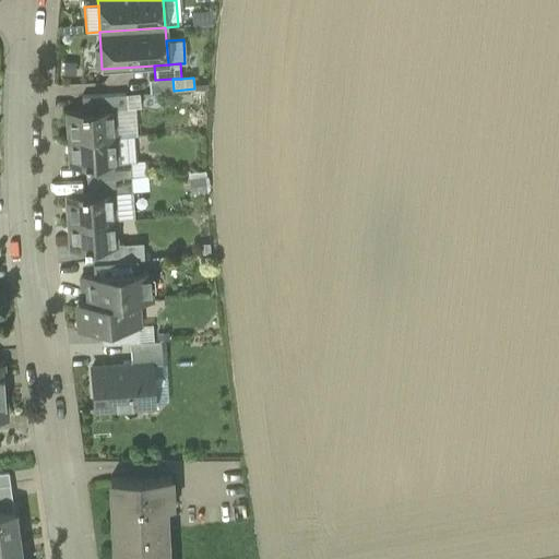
[(173,79),(155,80),(149,80),(150,92),(174,91),(173,79)]
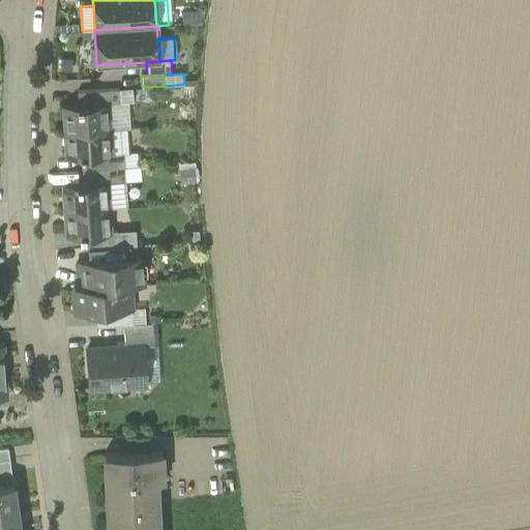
[(131,88),(119,89),(119,102),(128,101),(133,101),(131,88)]
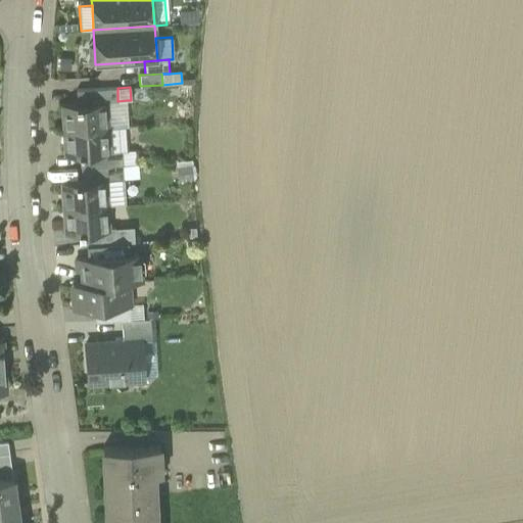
[(76,90),(77,103),(105,101),(105,102),(117,101),(117,88),(76,90)]
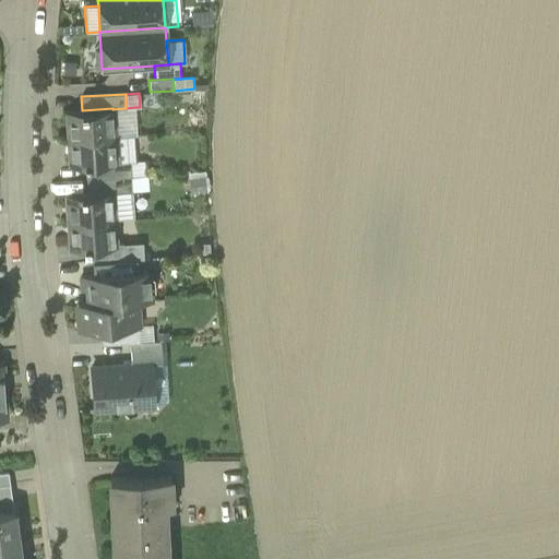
[(126,108),(113,109),(114,135),(137,134),(135,107),(126,108)]
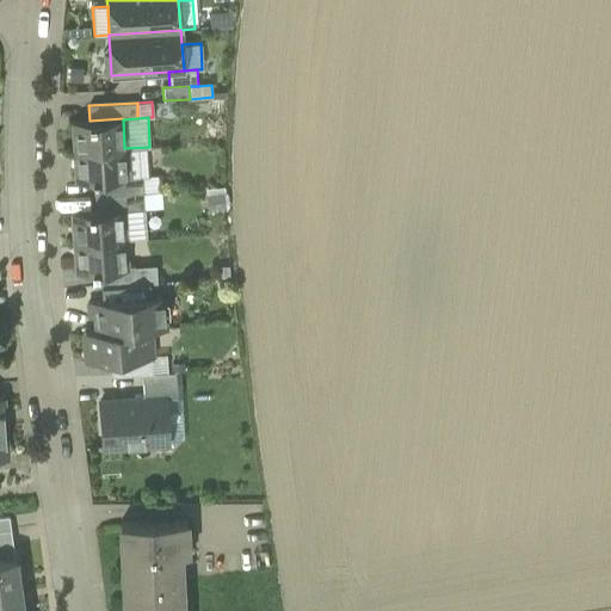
[(72,122),(74,152),(125,149),(124,148),(123,119),(123,118),(90,121),(72,122)]
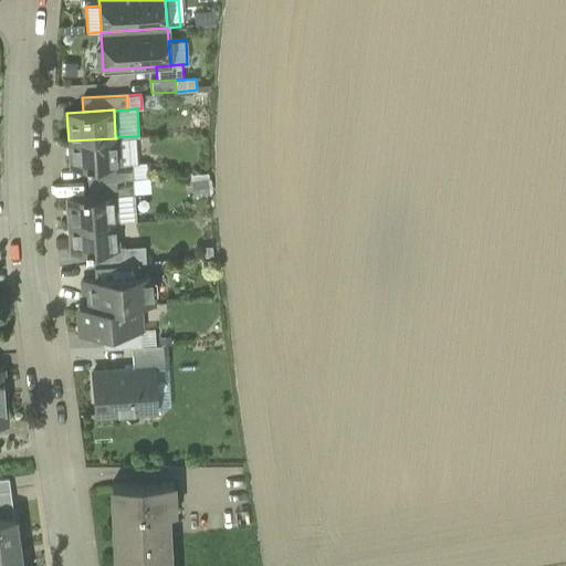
[(134,137),(116,138),(69,140),(71,168),(86,167),(117,165),(130,164),(135,164),(134,137)]
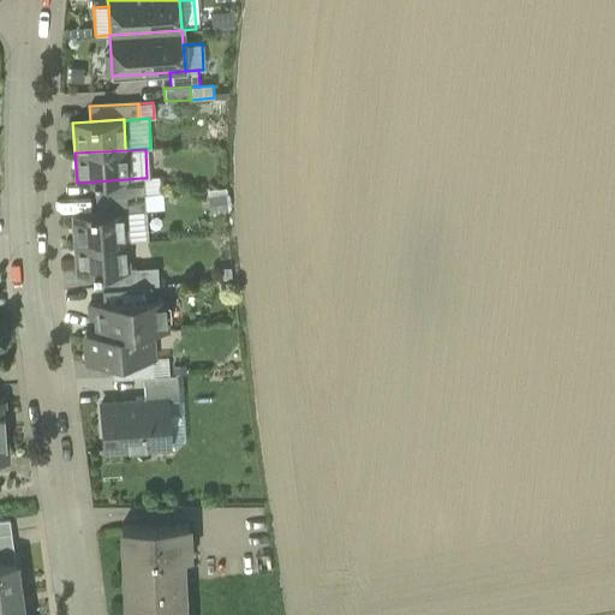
[(159,177),(147,178),(142,178),(143,193),(160,192),(159,177)]
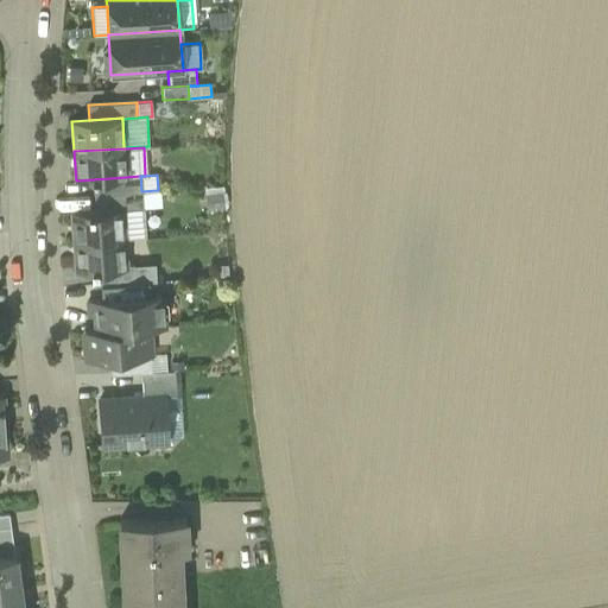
[(93,179),(94,195),(141,191),(140,176),(126,177),(93,179)]
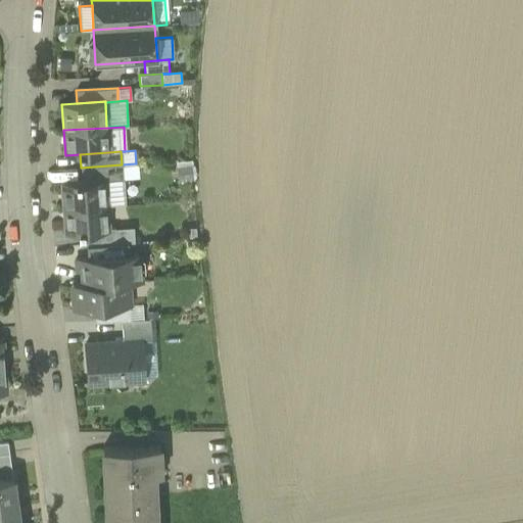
[(136,163),(122,164),(123,179),(139,178),(138,163),(136,163)]
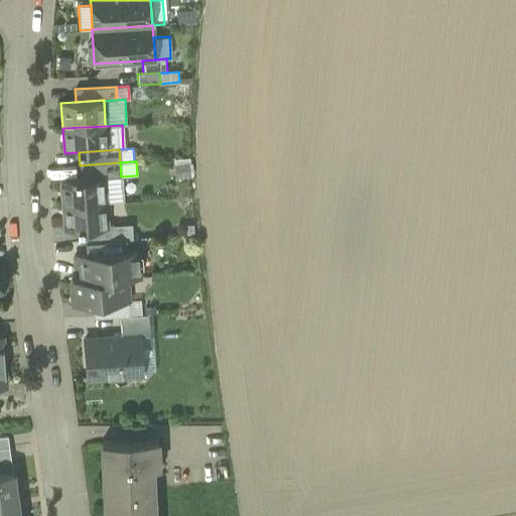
[(121,176),(120,162),(80,165),(81,178),(103,176),(103,177),(121,176)]
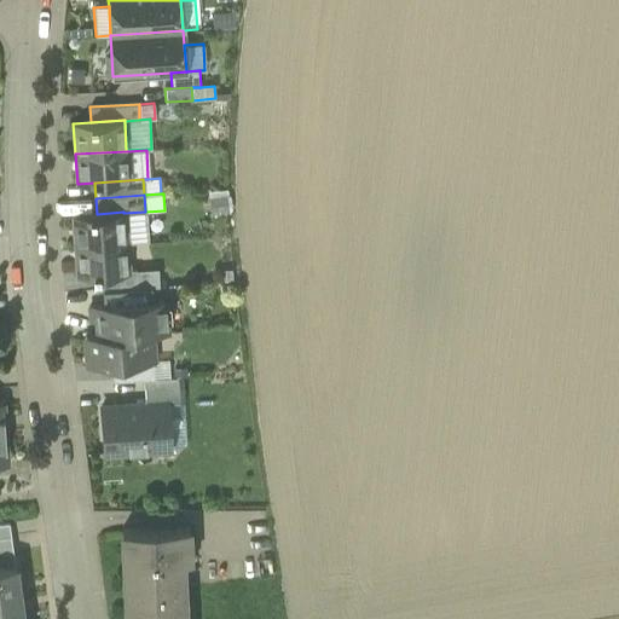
[(227,210),(227,195),(208,197),(209,217),(227,214),(227,210)]
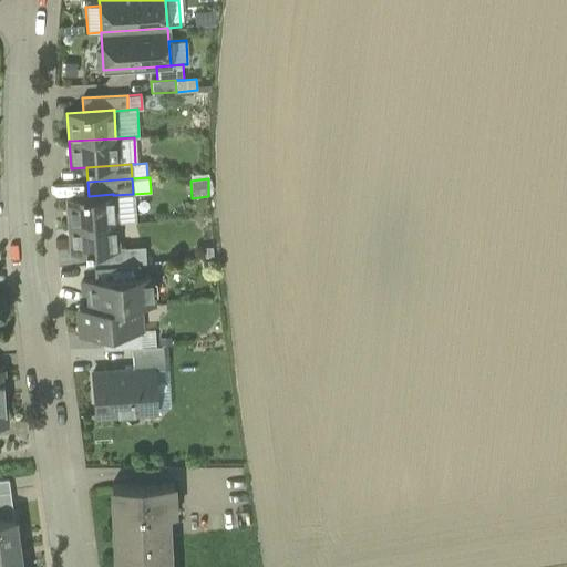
[(66,197),(69,225),(115,222),(113,195),(113,194),(89,196),(66,197)]
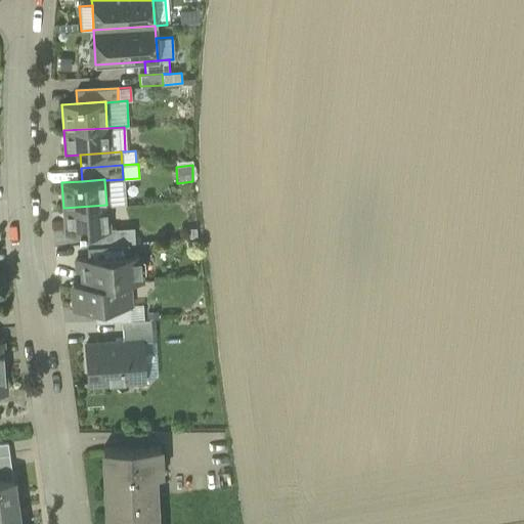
[(123,179),(104,180),(106,205),(125,204),(123,179)]
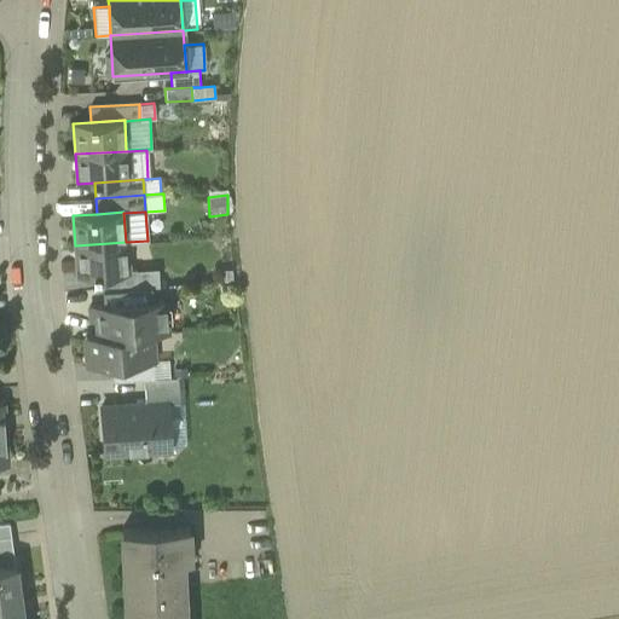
[(128,268),(126,242),(75,246),(77,276),(92,275),(128,272),(128,268)]
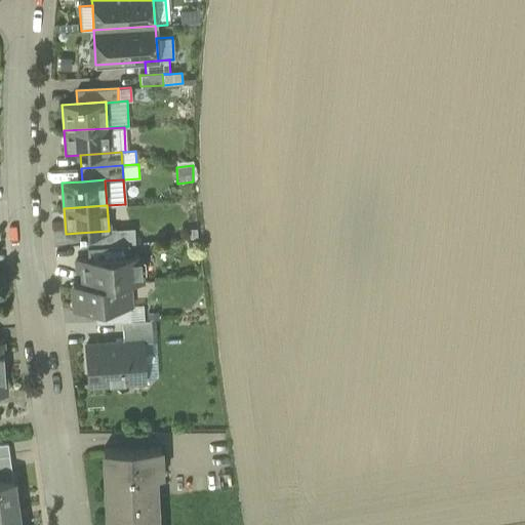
[(86,246),(96,245),(116,244),(116,230),(115,228),(109,228),(109,231),(78,233),(79,246),(86,246)]
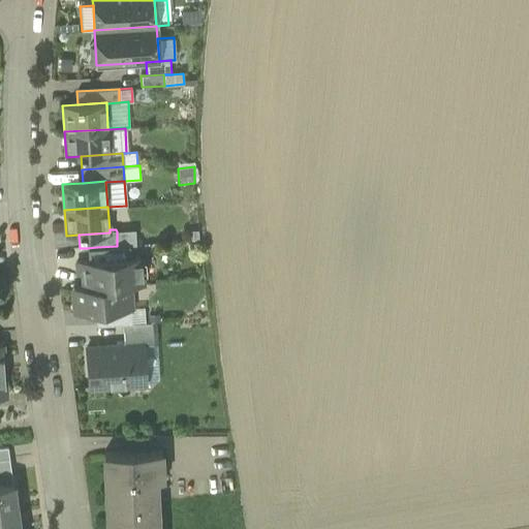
[(135,229),(117,231),(117,246),(125,245),(136,245),(135,229)]
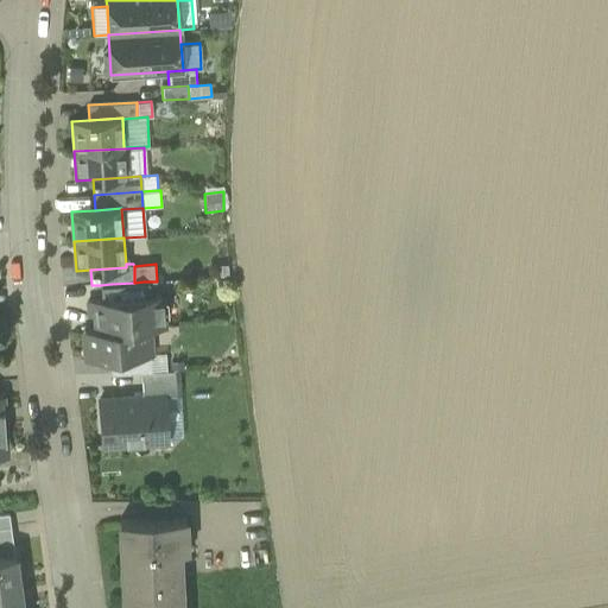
[(144,282),(134,283),(112,284),(113,297),(144,296),(144,282)]
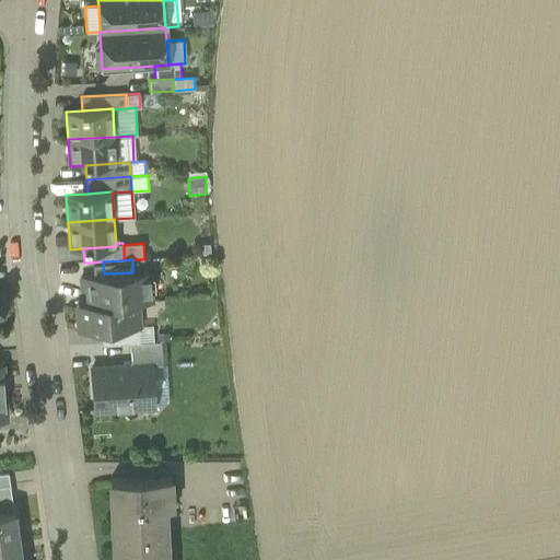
[(104,273),(103,261),(92,263),(93,275),(104,273)]
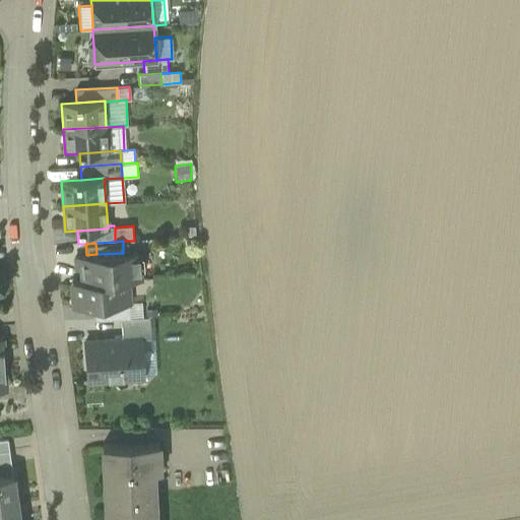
[(81,269),(82,282),(126,279),(139,278),(137,252),(123,253),(96,254),(86,255),(75,256),(76,269),(81,269)]
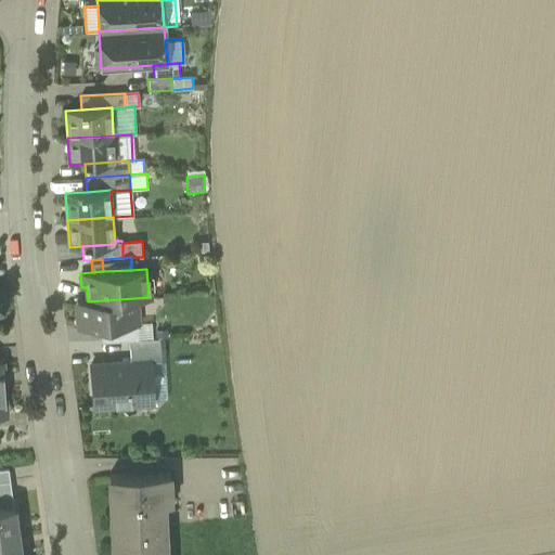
[(137,324),(134,298),(88,301),(77,302),(78,328),(100,326),(137,324)]
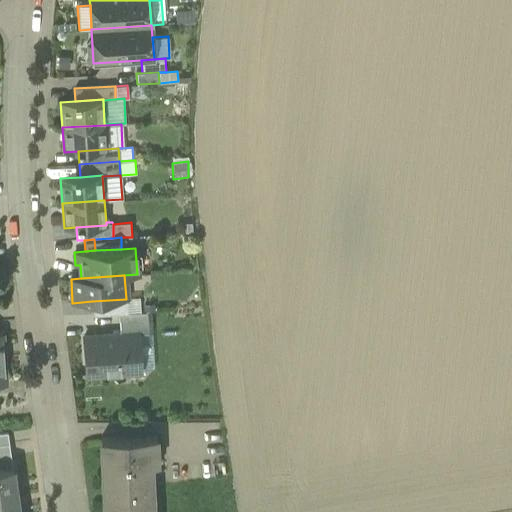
[(140,298),(126,299),(127,313),(141,312),(140,298)]
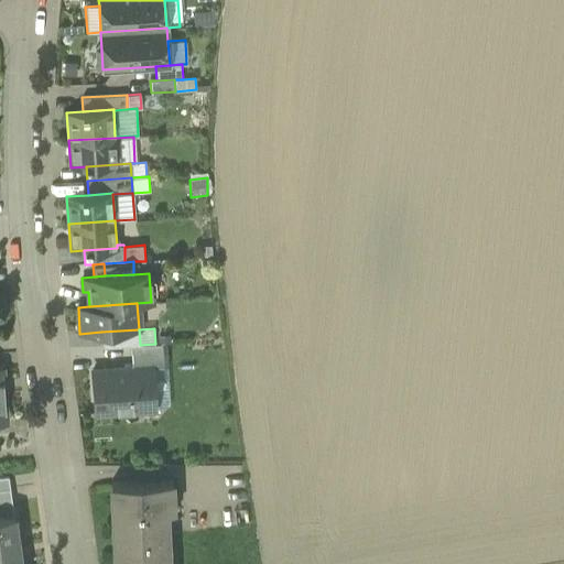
[(101,332),(102,347),(130,346),(140,345),(139,329),(101,332)]
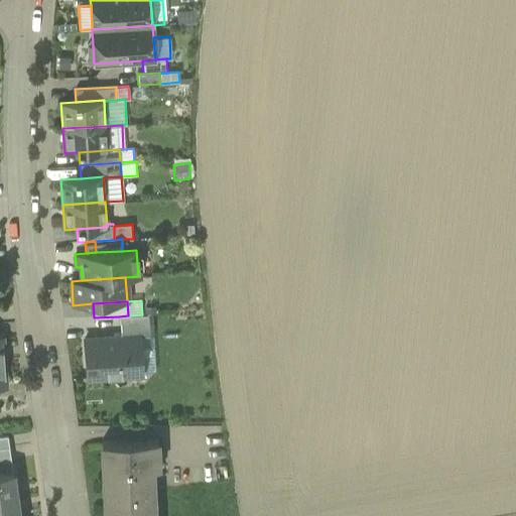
[(119,316),(120,336),(138,335),(138,336),(148,335),(147,314),(142,314),(128,315),(119,316)]
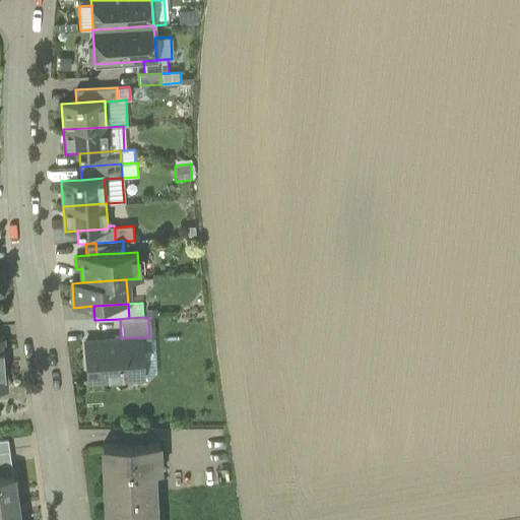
[(85,341),(87,382),(142,378),(142,375),(139,338),(139,337),(121,338),(85,341)]
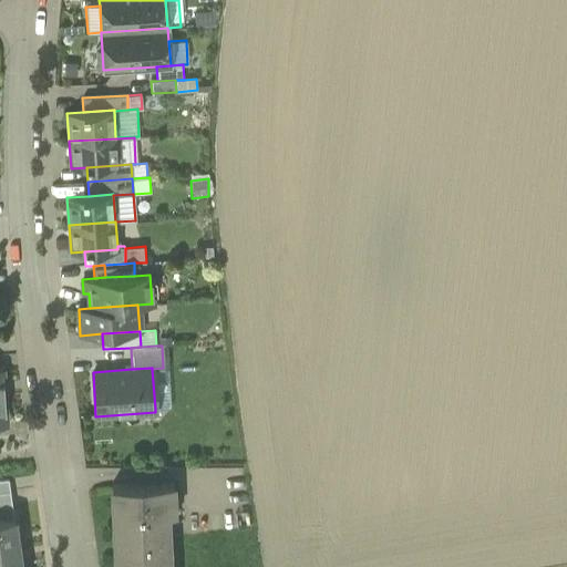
[(163,368),(152,369),(155,409),(171,409),(167,368),(163,368)]
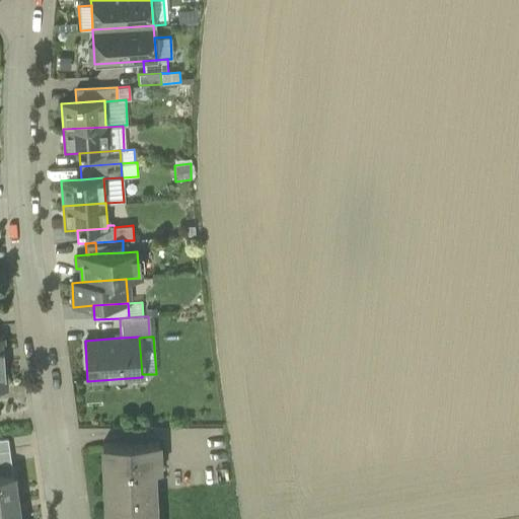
[(7,438),(0,439),(0,452),(9,451),(7,438)]
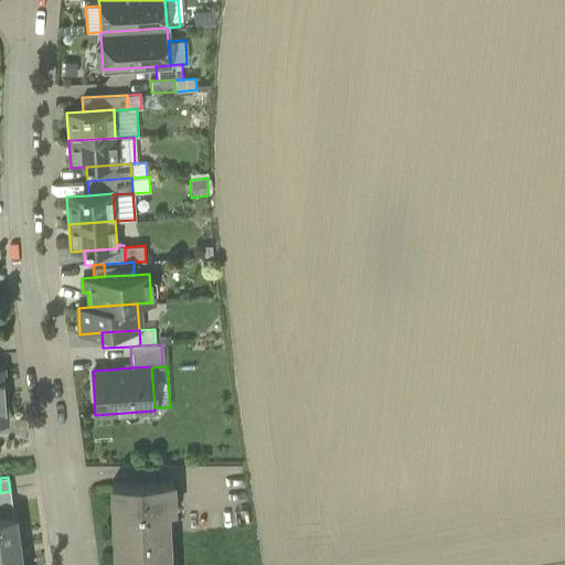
[(161,564),(160,513),(173,512),(172,481),(110,484),(110,496),(117,496),(118,512),(112,512),(113,526),(123,526),(123,537),(113,537),(114,552),(124,552),(124,563),(114,563),(114,564),(161,564)]
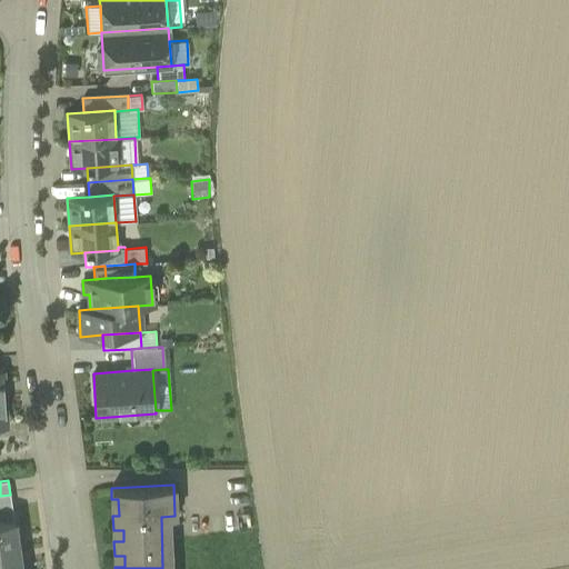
[(10,495),(0,496),(0,509),(12,508),(10,495)]
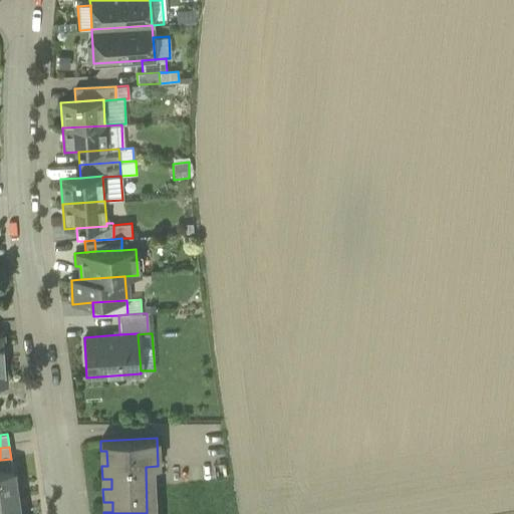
[(0,472),(0,497),(15,495),(12,471),(0,472)]
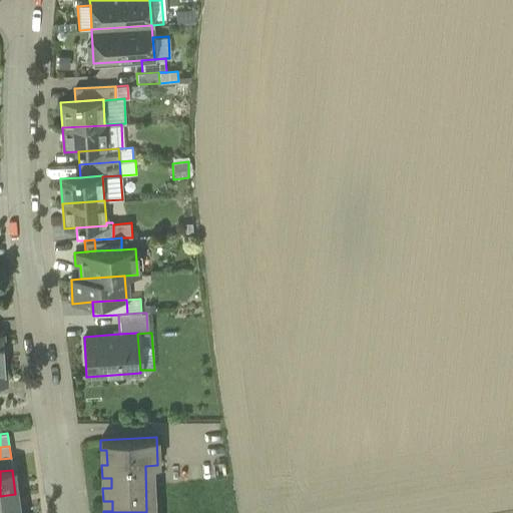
[(111,478),(102,478),(102,488),(111,488),(111,478)]
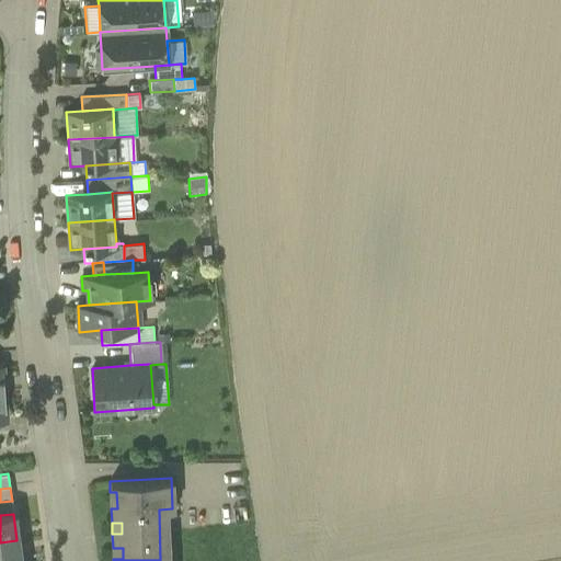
[(0,542),(0,560),(19,560),(16,540),(0,542)]
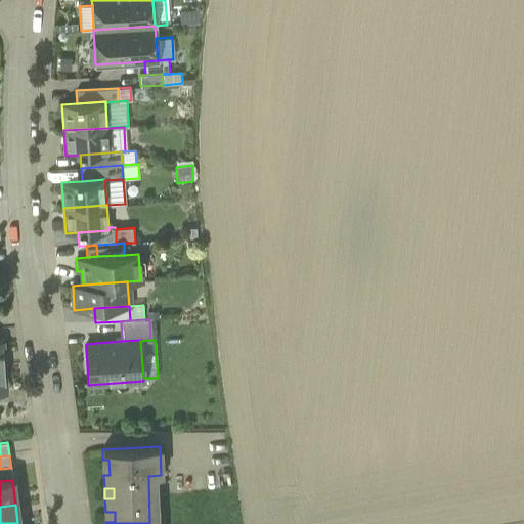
[(115,512),(105,512),(105,522),(115,522),(115,512)]
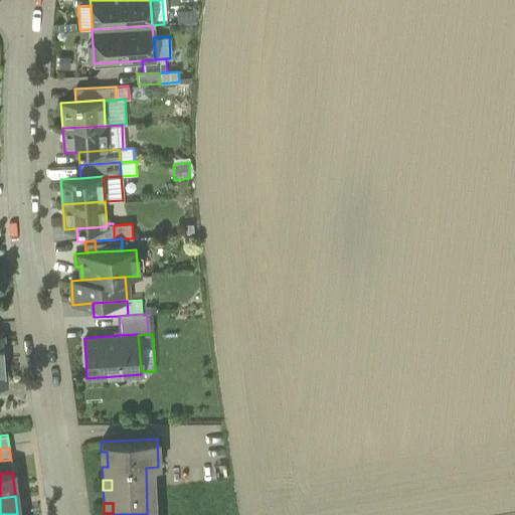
All buildings are outlined.
